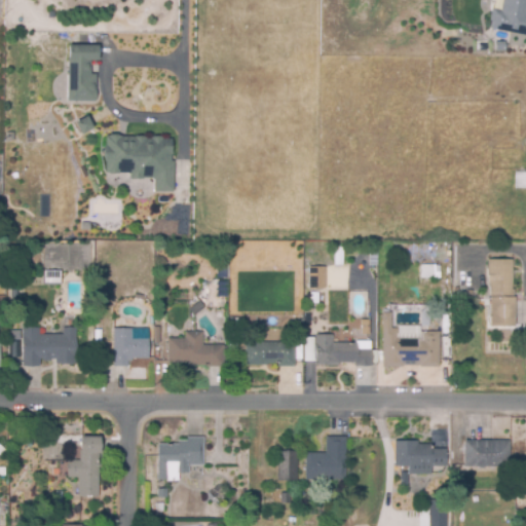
[(486,29),(525,35),(525,13),(525,8),(525,0),(500,0),(499,9),(490,7),(486,29)]
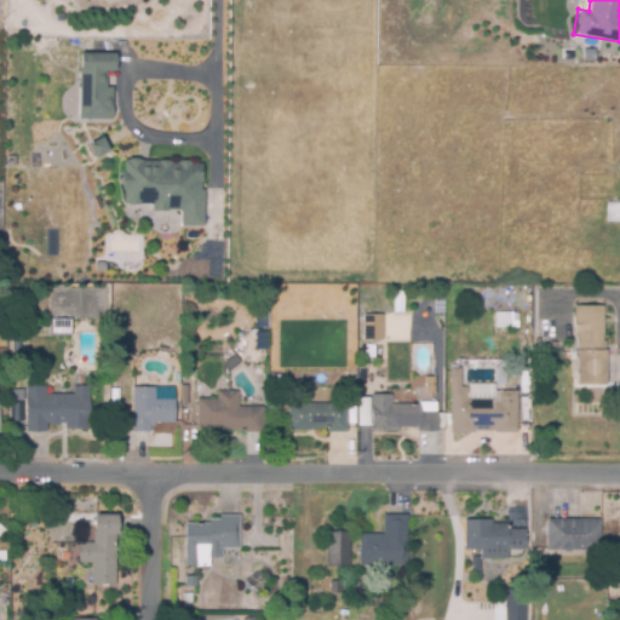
[(120,51),(120,70),(109,70),(109,85),(118,85),(116,118),(81,116),(82,68),(85,69),(85,51),(120,51)]
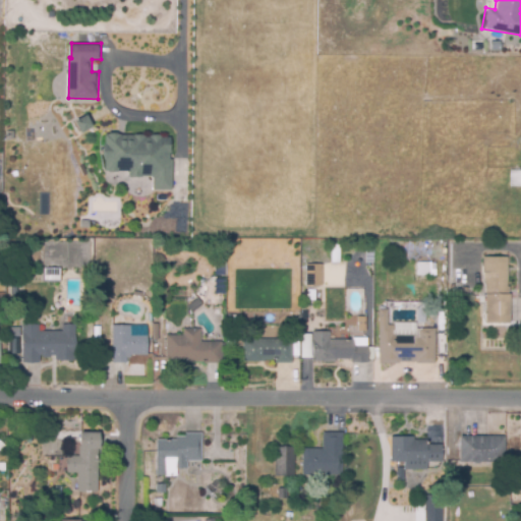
[(78,120),(89,114),(96,125),(84,131),(78,120)]
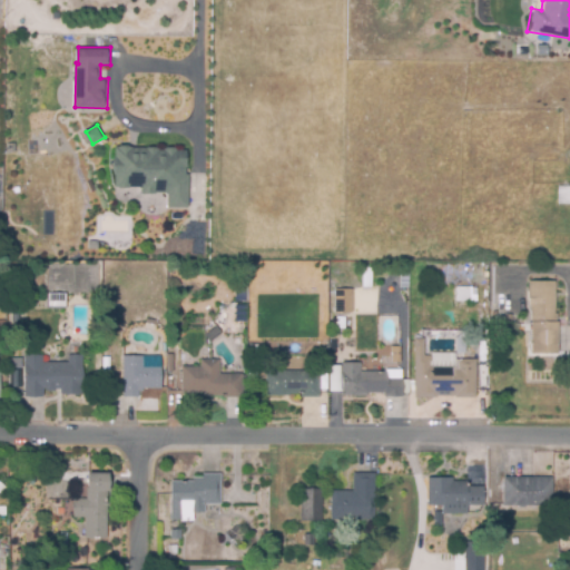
[(170,207),(170,192),(144,192),(144,186),(117,186),(117,146),(185,146),(185,149),(189,149),(189,174),(192,174),(192,207),(170,207)]
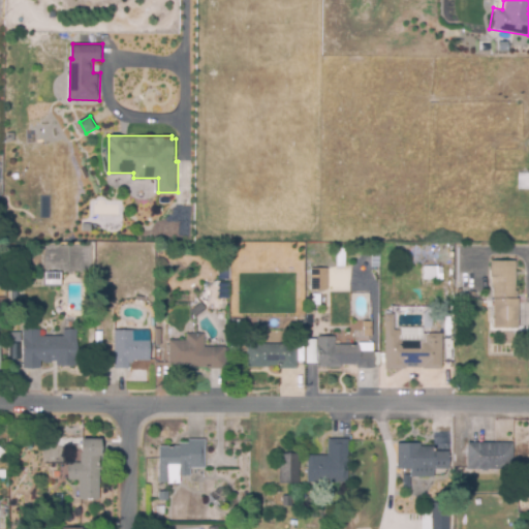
[(528,192),(518,191),(519,170),(528,170),(528,192)]
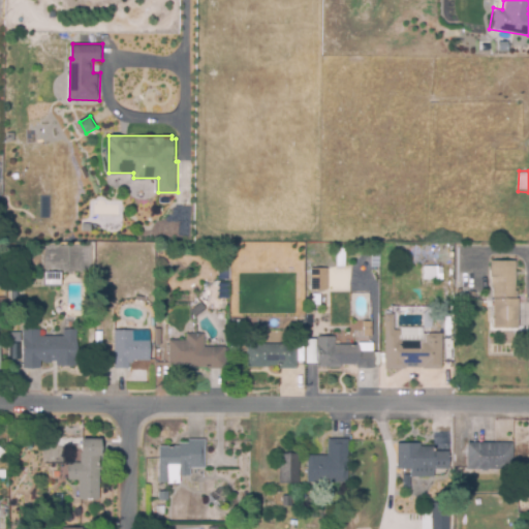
[(336,270),(336,252),(344,252),(344,270),(336,270)]
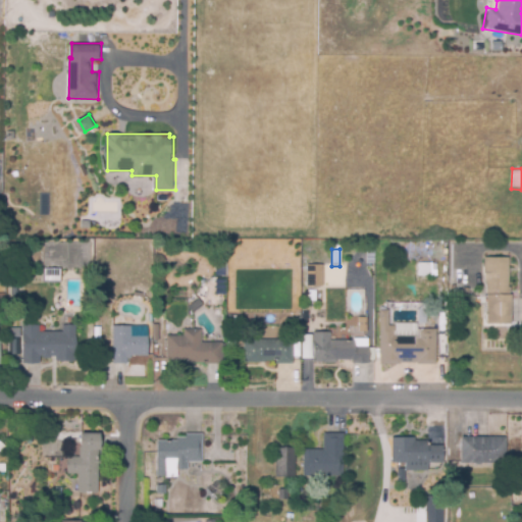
[(365,262),(359,258),(366,249),(372,253),(365,262)]
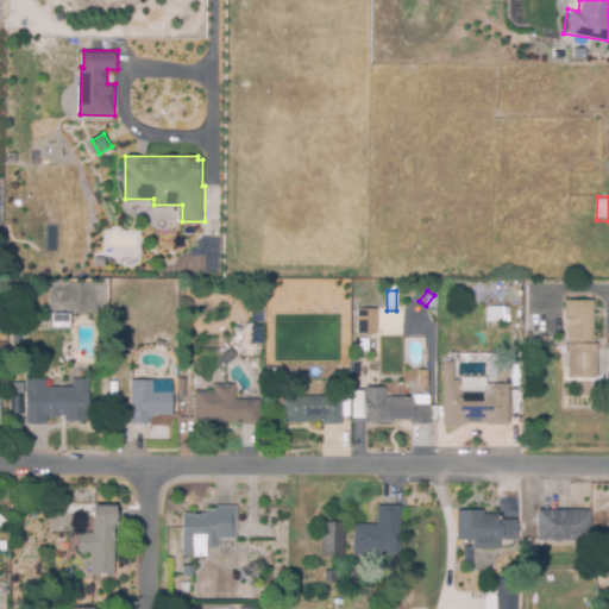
[(562,300),(562,318),(564,318),(564,378),(595,378),(595,343),(592,343),(592,334),(590,334),(590,300),(562,300)]
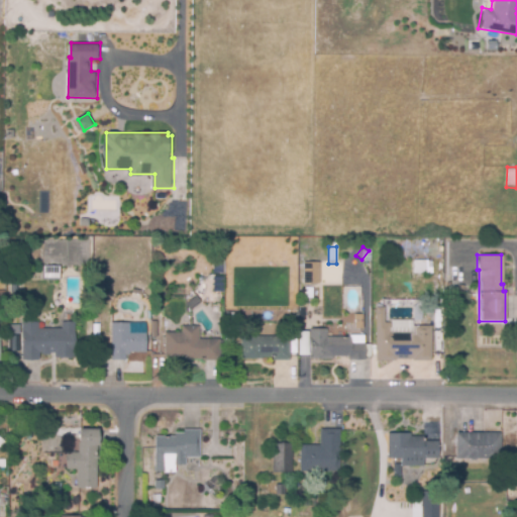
[(431,280),(426,280),(426,274),(414,274),(414,261),(427,261),(427,262),(431,262),(431,280)]
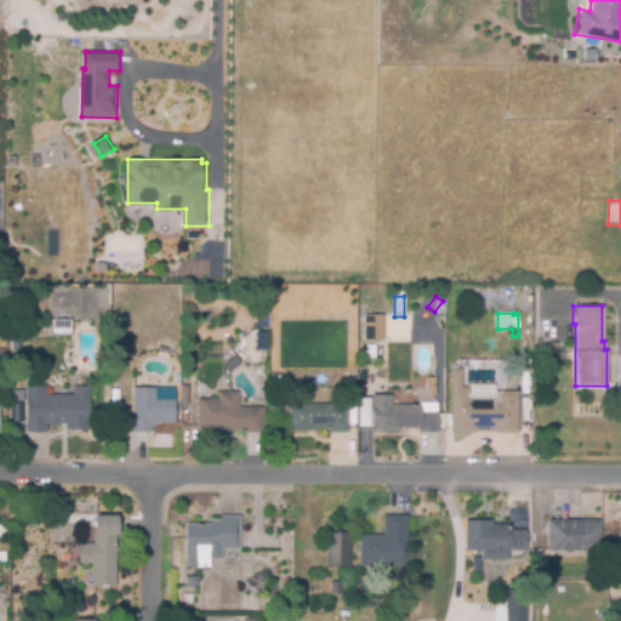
[(365,341),(364,317),(382,315),(383,341),(365,341)]
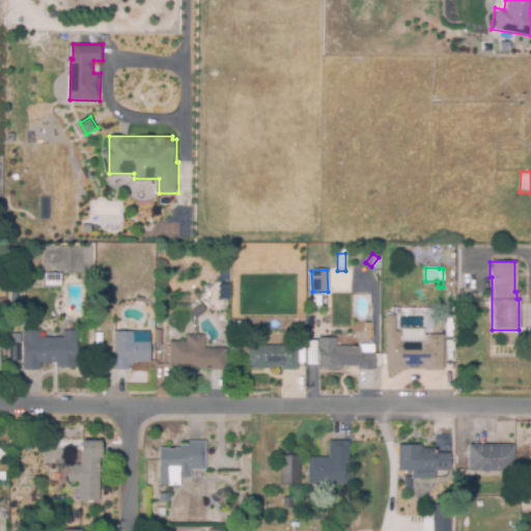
[(60,287),(44,286),(45,274),(60,275),(60,287)]
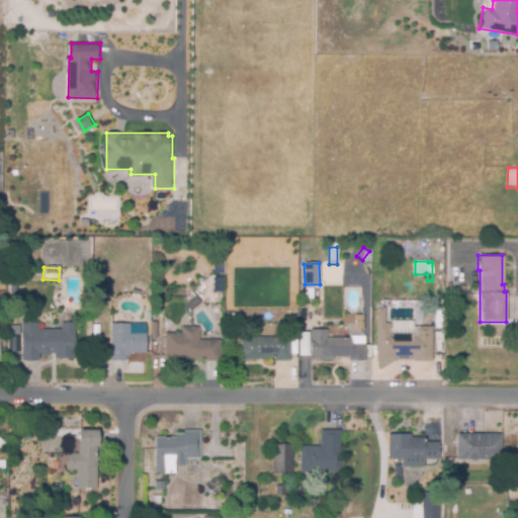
[(313,299),(305,299),(305,288),(314,288),(313,299)]
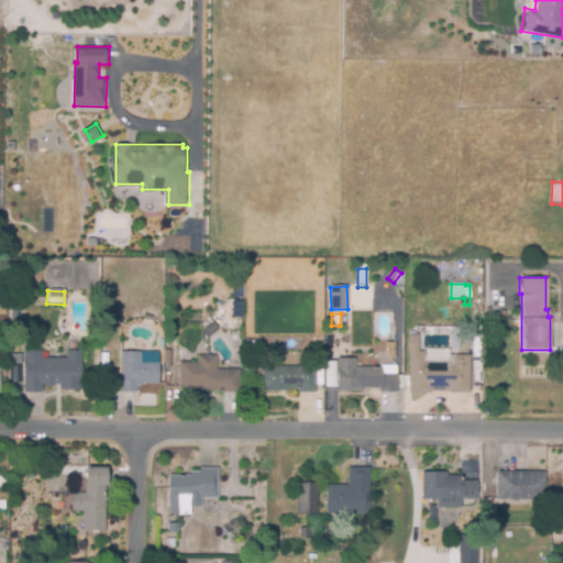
[(470,393),(450,393),(450,392),(430,392),(430,393),(409,393),(409,335),(416,335),(416,326),(460,326),(460,349),(450,349),(450,355),(470,355),(470,393)]
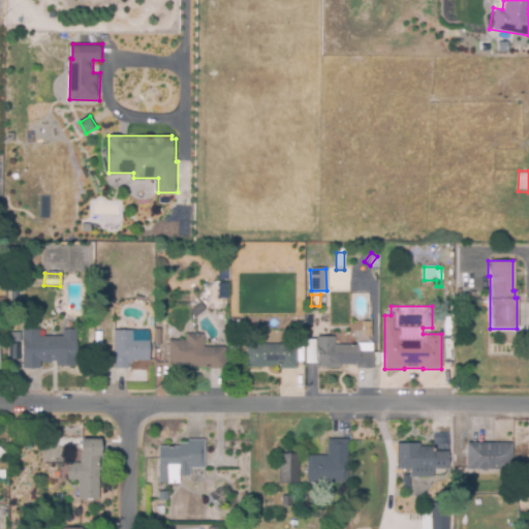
[(197,321),(192,315),(204,308),(208,314),(197,321)]
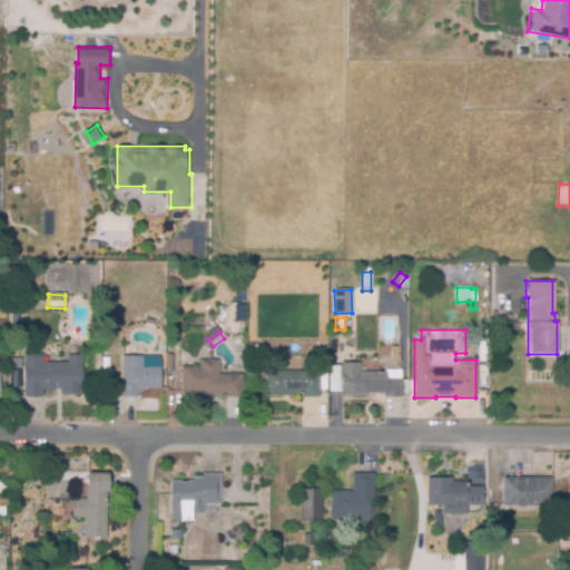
[(42,397),(25,397),(25,356),(40,356),(40,363),(67,363),(68,356),(81,356),(81,394),(60,394),(60,390),(42,390),(42,397)]
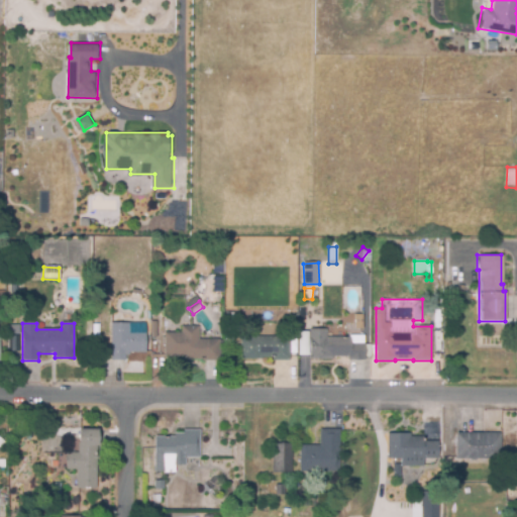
[(124,359),(110,359),(110,324),(145,324),(145,352),(128,352),(128,355),(124,355),(124,359)]
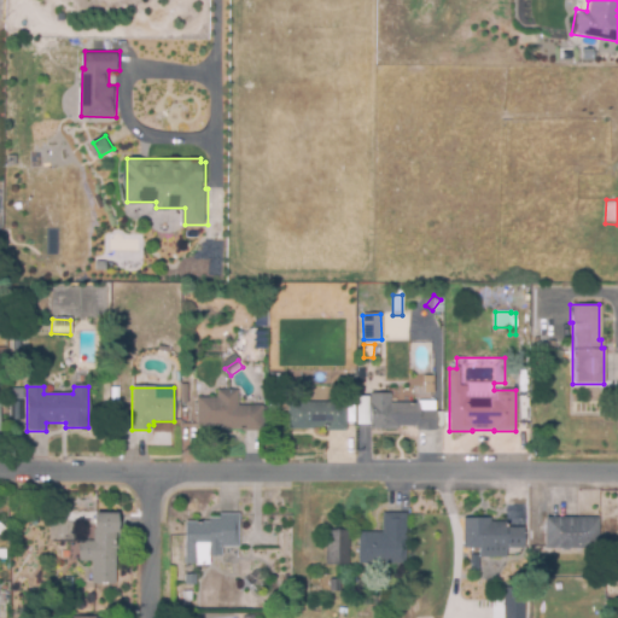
[(23,400),(12,400),(12,389),(23,389),(23,400)]
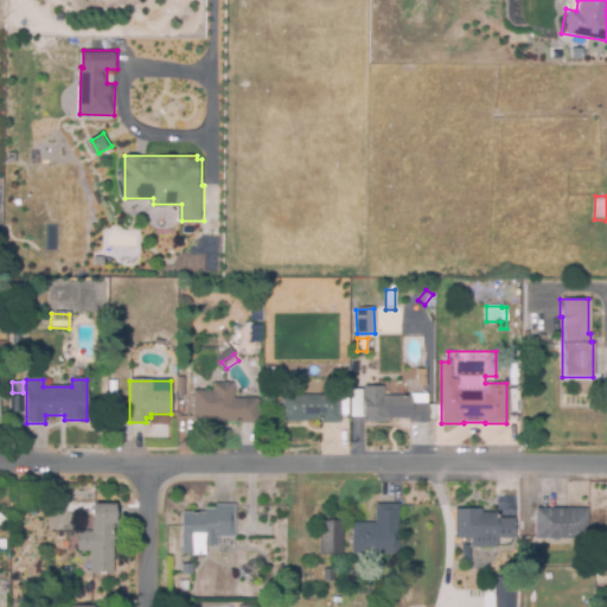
[(256,423),(234,423),(234,422),(219,422),(219,420),(192,419),(193,391),(212,391),(212,383),(232,384),(232,400),(257,400),(256,423)]
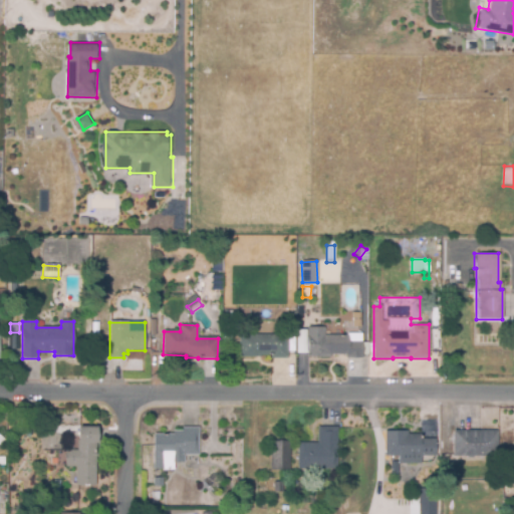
[(430,343),(430,328),(439,328),(439,343),(430,343)]
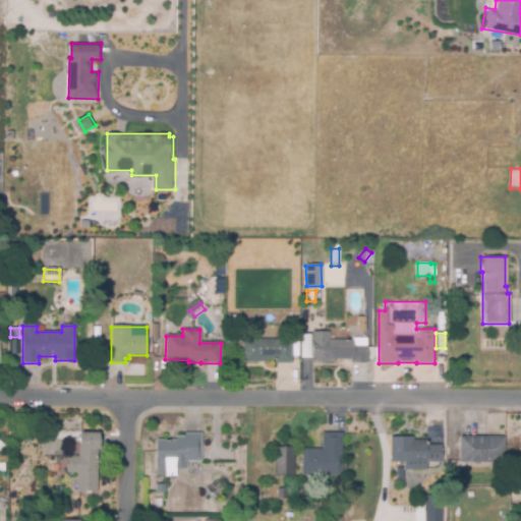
[(309,358),(301,358),(301,335),(310,335),(309,358)]
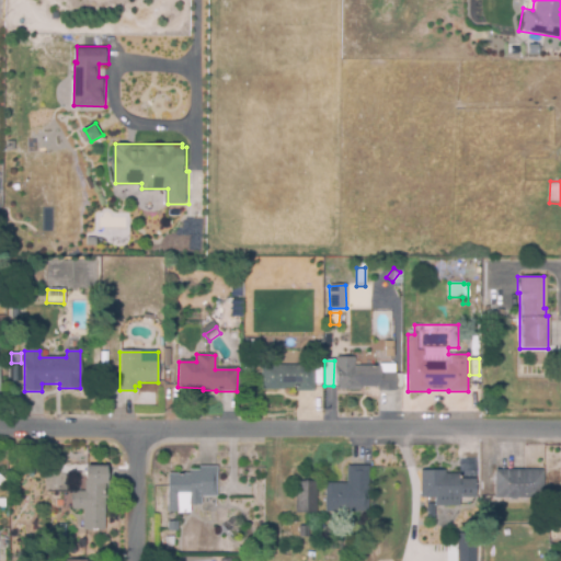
[(378,391),(378,387),(361,387),(361,389),(342,390),(342,363),(354,363),(354,366),(380,366),(380,365),(395,365),(395,373),(396,373),(396,375),(402,374),(402,387),(396,387),(397,391),(378,391)]
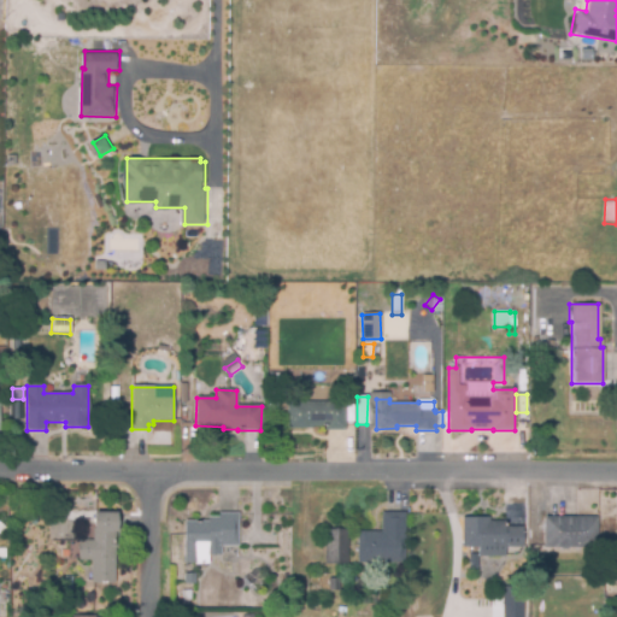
[(346,430),(325,430),(325,428),(313,428),(313,429),(287,429),(287,403),(346,403),(346,430)]
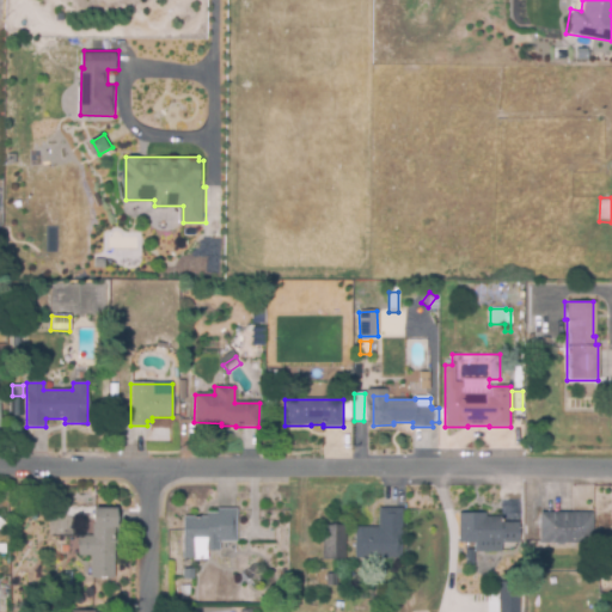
[(472,551),(472,543),(459,543),(458,508),(484,508),(484,518),(501,518),(501,522),(519,522),(519,543),(500,543),(500,551),(472,551)]
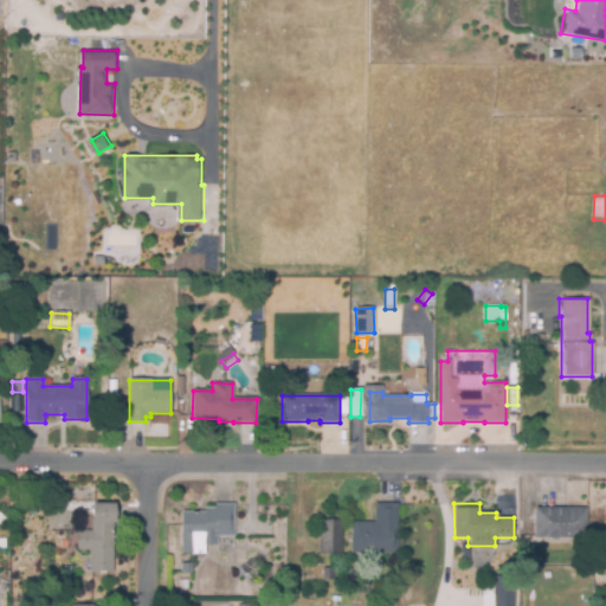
[(113,572),(90,572),(90,550),(78,550),(78,530),(91,532),(91,520),(94,520),(94,504),(115,504),(114,534),(115,534),(115,539),(113,539),(113,572)]
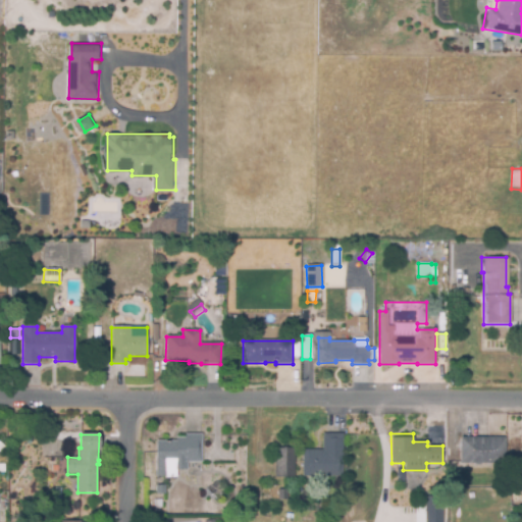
[(176,477),(164,477),(164,476),(155,476),(155,458),(156,458),(156,441),(176,441),(176,437),(185,438),(185,434),(202,434),(202,462),(188,462),(188,470),(176,470),(176,477)]
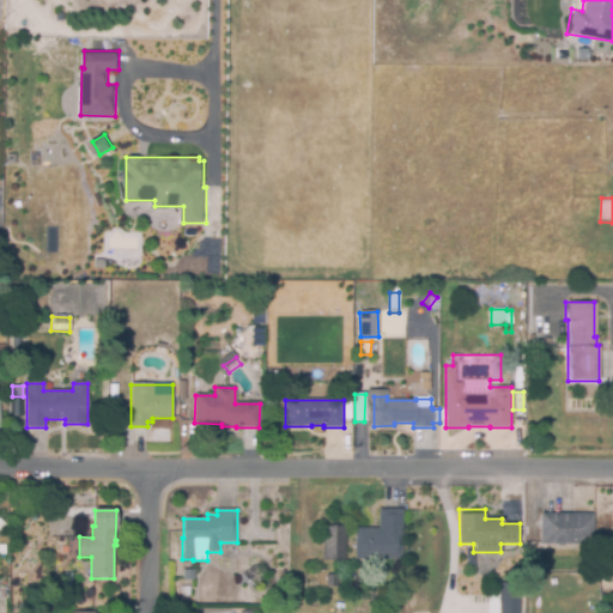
[(402,559),(356,559),(356,529),(380,529),(380,510),(402,510),(402,559)]
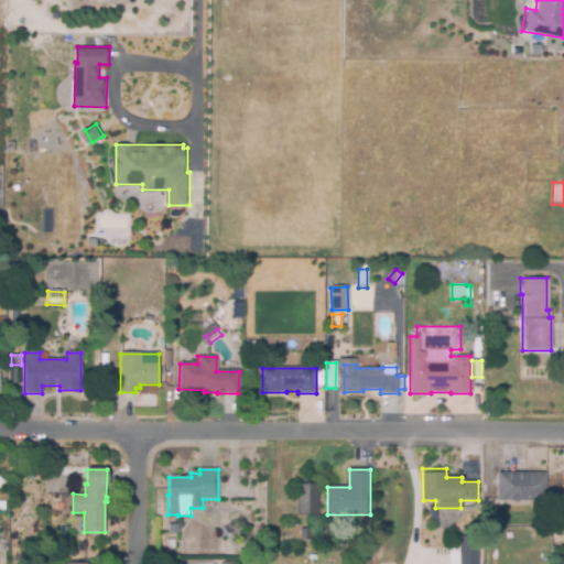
[(520,501),(497,501),(497,473),(520,473),(545,473),(545,501),(520,501)]
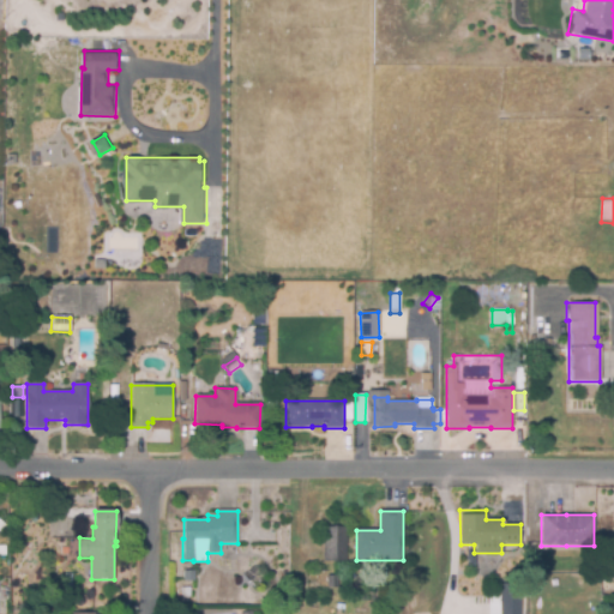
[(324,561),(323,529),(345,528),(347,561),(324,561)]
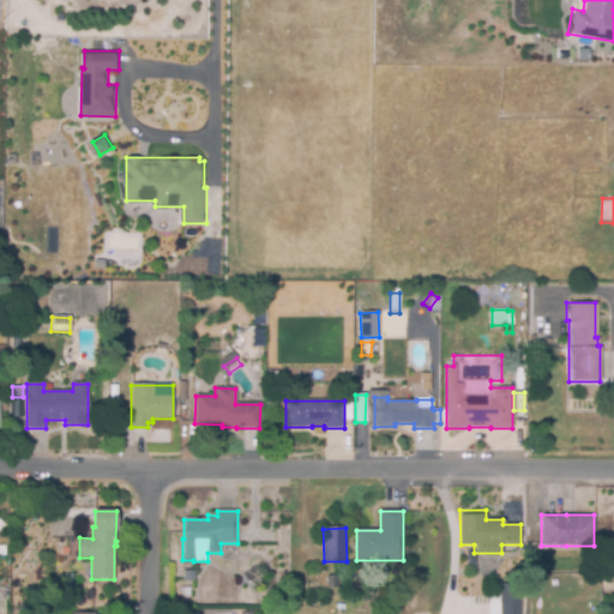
[(337,588),(327,588),(327,577),(337,577),(337,588)]
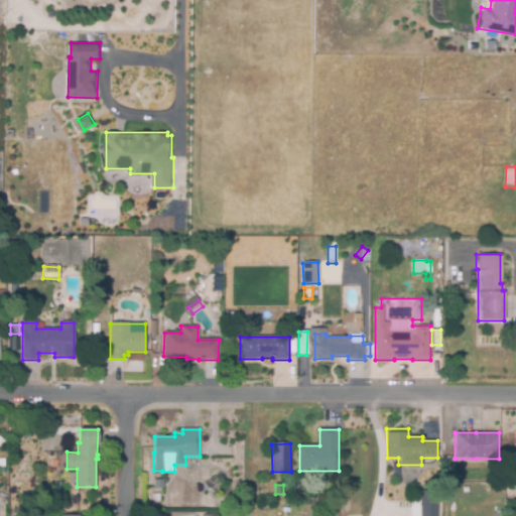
[(421,515),(420,492),(437,491),(437,515),(421,515)]
